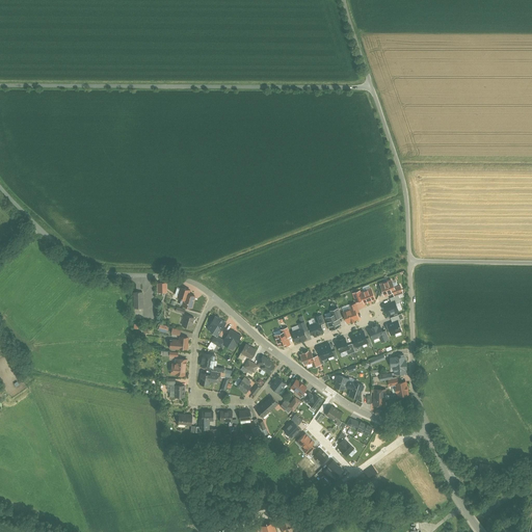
[(394,291),(395,294),(402,291),(400,284),(395,285),(392,277),(380,282),(384,294),(394,291)]
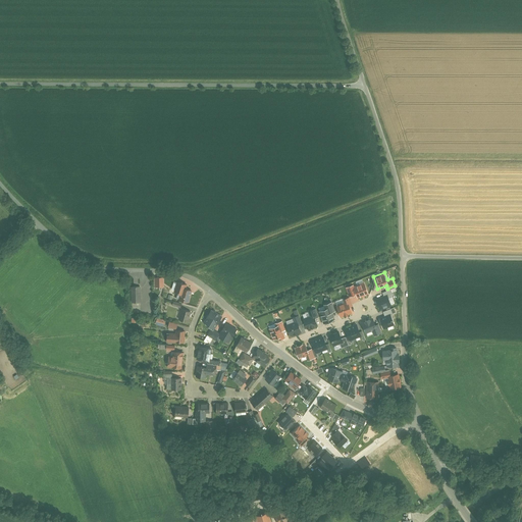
[(187,284),(177,281),(175,291),(181,293),(183,288),(186,289),(187,284)]
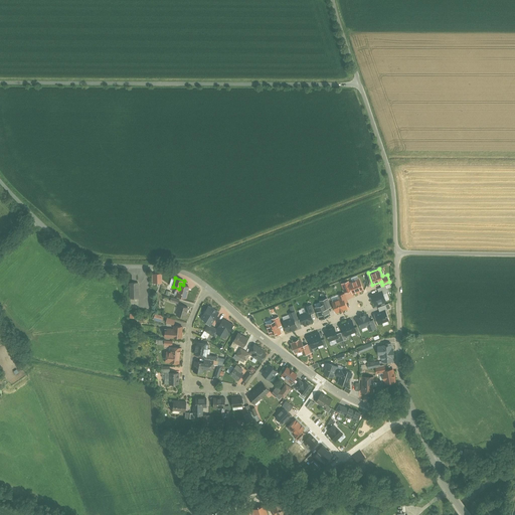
[(359,278),(349,281),(348,280),(342,283),(345,292),(351,289),(353,293),(364,289),(359,278)]
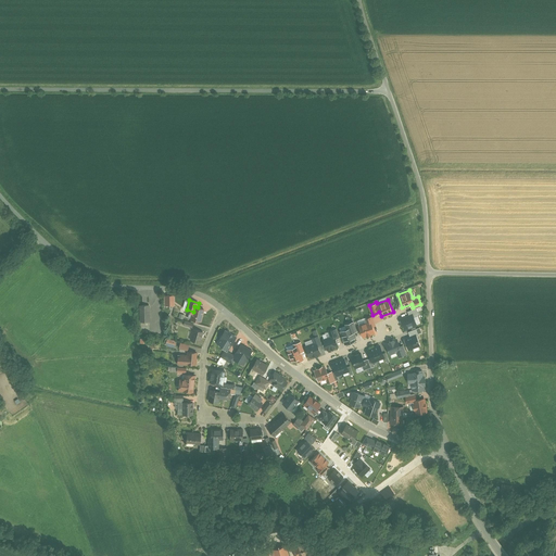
[(150,304),(139,304),(140,321),(150,321),(150,304)]
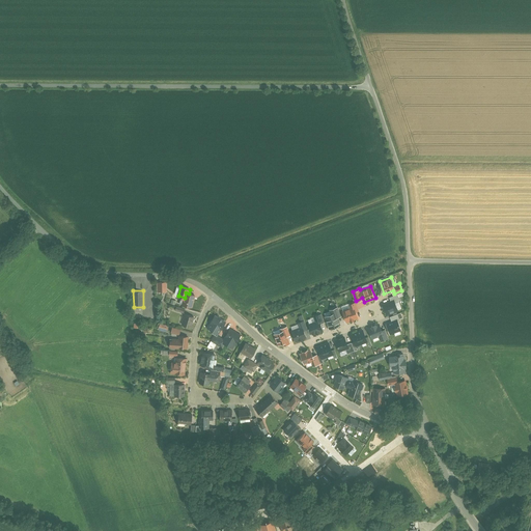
[(189,294),(186,292),(185,298),(183,304),(192,306),(193,301),(195,296),(189,294)]
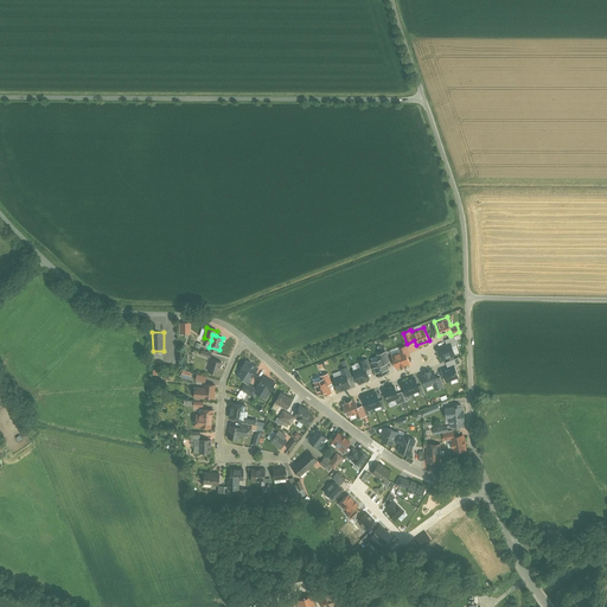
[(451,342),(438,346),(441,358),(455,353),(451,342)]
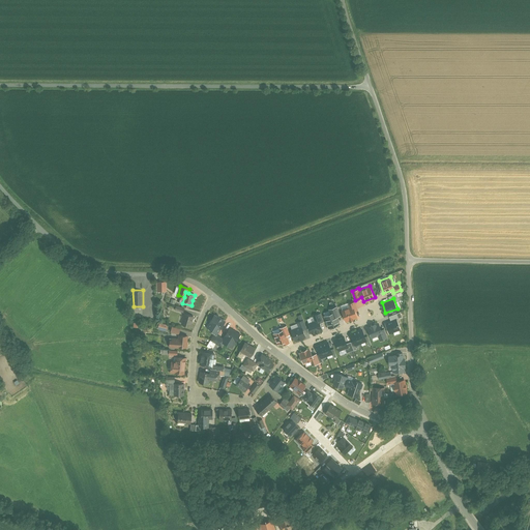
[(350,302),(351,305),(342,308),(346,321),(358,317),(355,310),(357,308),(355,300),(350,302)]
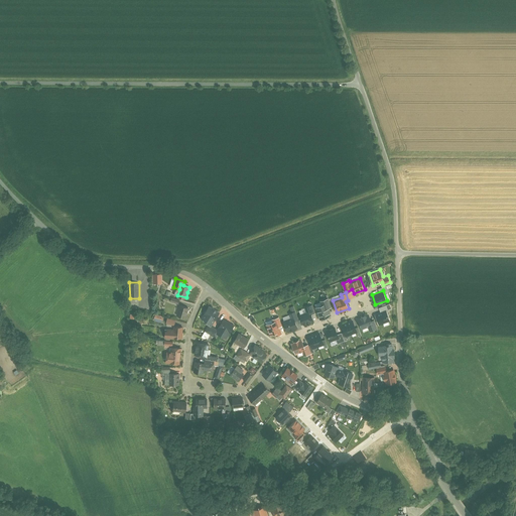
[(321,299),(323,304),(315,306),(319,318),(331,314),(328,307),(331,305),(328,297),(321,299)]
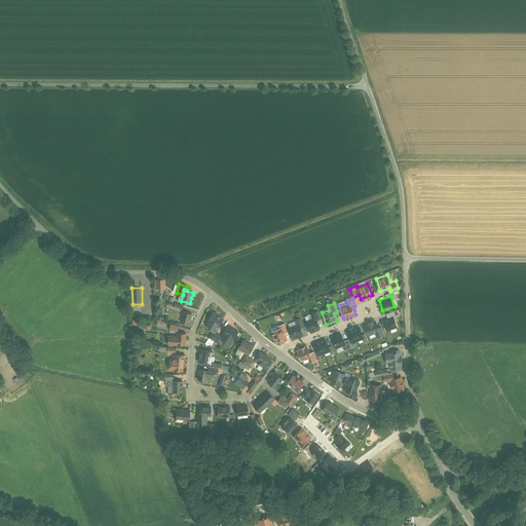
[(321,327),(317,318),(320,318),(316,310),(311,311),(313,316),(305,320),(309,331),(321,327)]
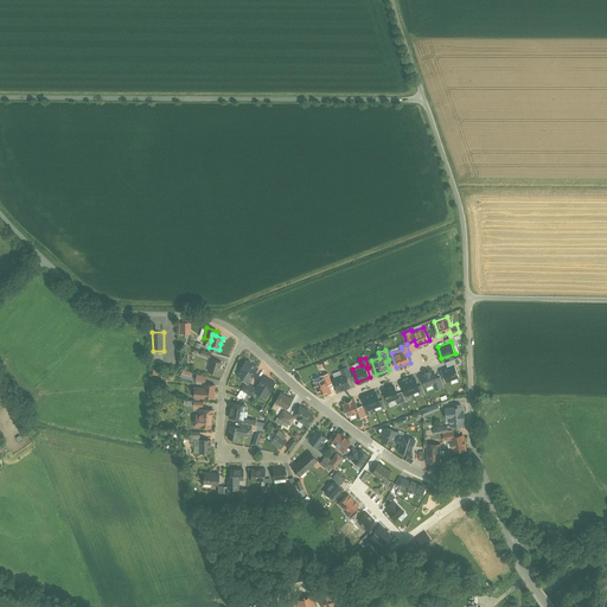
[(222,362),(212,359),(209,370),(218,374),(222,362)]
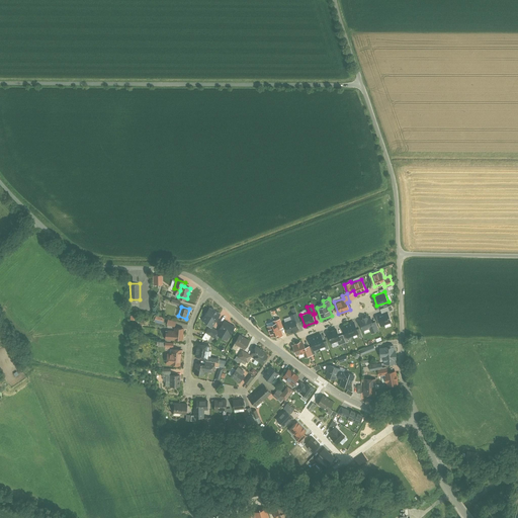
[(213,309),(211,309),(209,308),(207,312),(206,312),(205,314),(205,315),(205,316),(203,318),(209,322),(207,325),(209,326),(211,327),(216,322),(220,314),(214,311),(214,310),(213,309)]
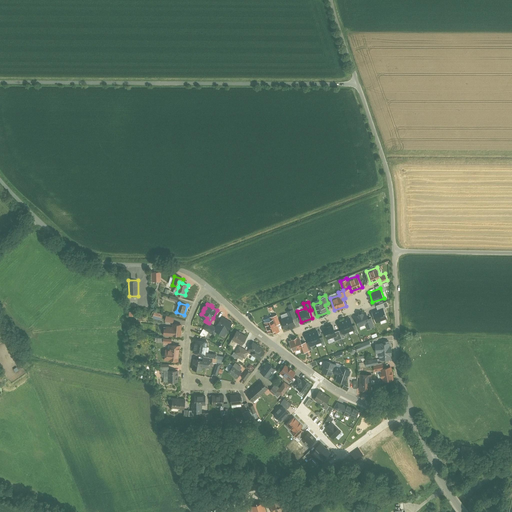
[(383,307),(372,311),(376,321),(386,318),(383,307)]
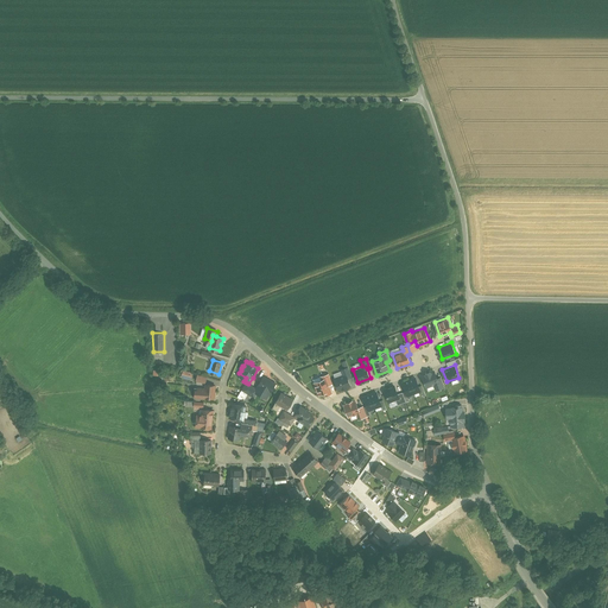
[(343,373),(334,377),(339,390),(350,386),(348,377),(350,375),(348,366),(342,368),(343,373)]
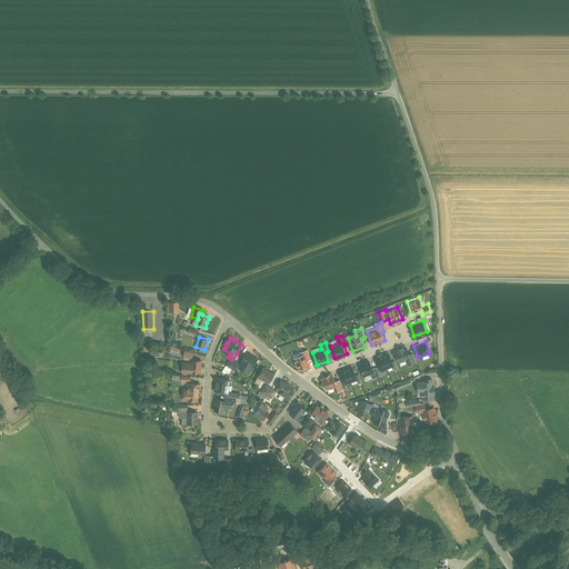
[(412,352),(409,353),(407,345),(395,349),(399,362),(407,360),(408,363),(416,361),(412,352)]
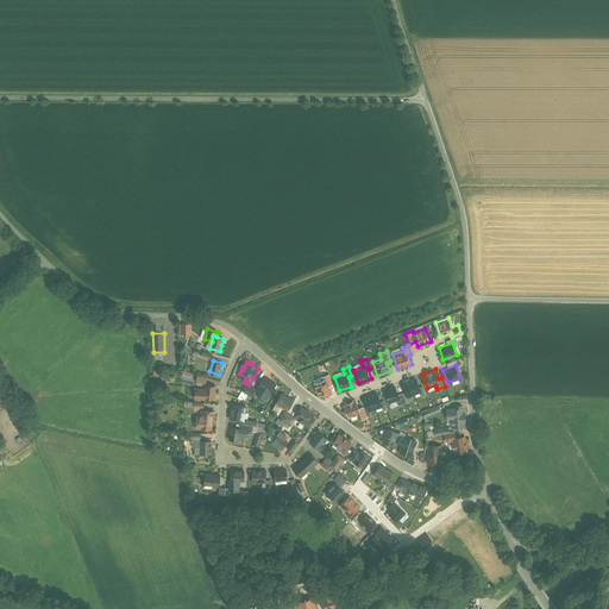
[(328,374),(322,376),(324,378),(314,382),(319,394),(331,390),(328,384),(332,383),(328,374)]
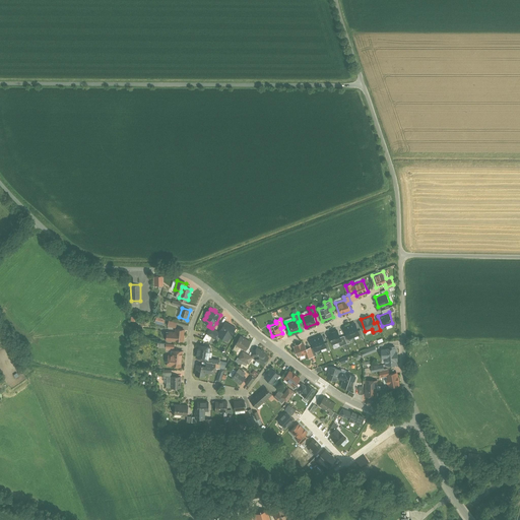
[(230,324),(225,322),(220,330),(219,332),(218,334),(219,336),(223,338),(224,336),(229,339),(231,335),(236,328),(232,325),(230,324)]
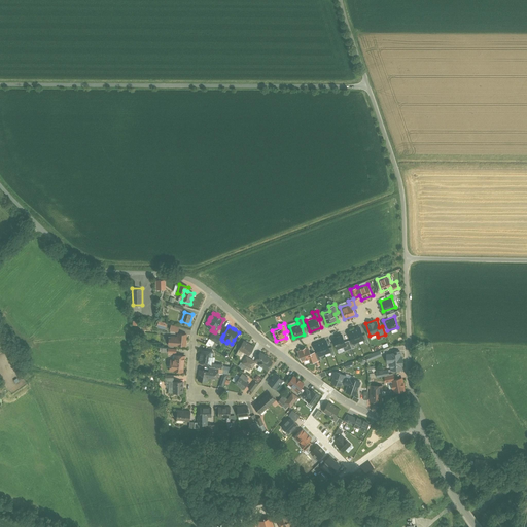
[(360,326),(354,327),(358,341),(364,339),(365,342),(369,341),(365,334),(363,335),(360,326)]
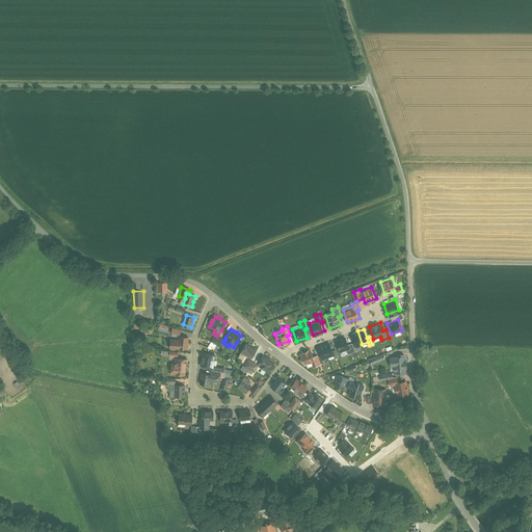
[(356,345),(362,344),(357,330),(352,333),(354,342),(352,343),(355,350),(357,349),(356,345)]
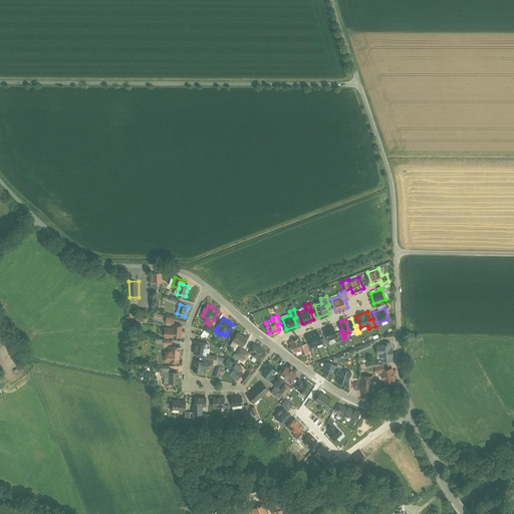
[(210,324),(208,323),(205,329),(210,332),(214,326),(210,324)]
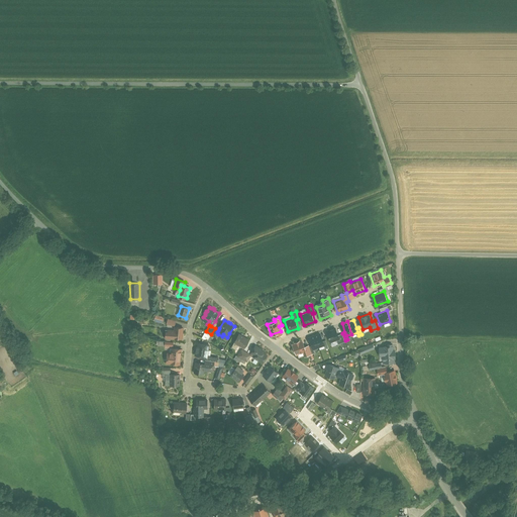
[(177,327),(175,326),(175,331),(167,330),(166,337),(174,338),(175,337),(182,337),(183,327),(179,327),(177,326),(177,327)]
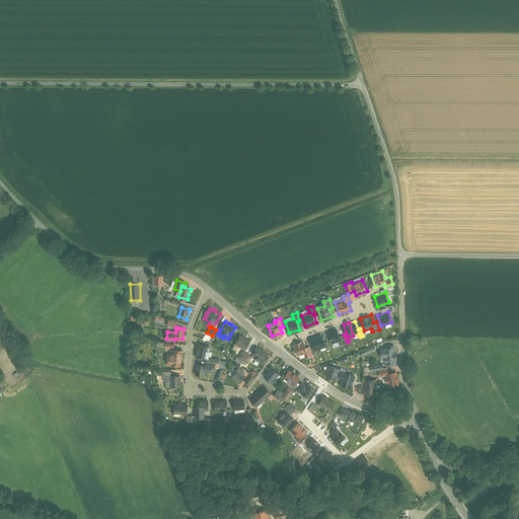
[(337,329),(328,332),(329,337),(331,343),(336,342),(341,340),(337,329)]
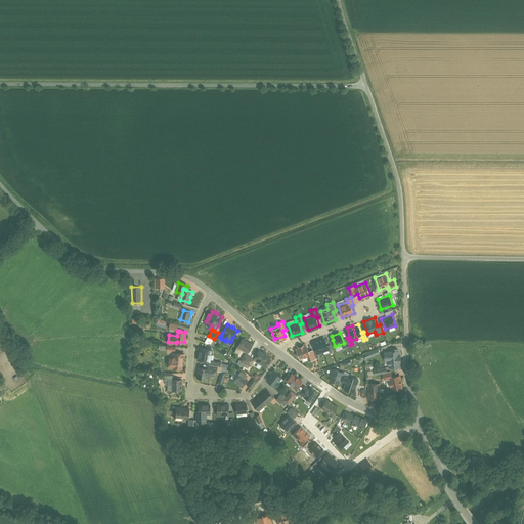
[(214,339),(209,336),(205,342),(211,345),(211,344),(214,339)]
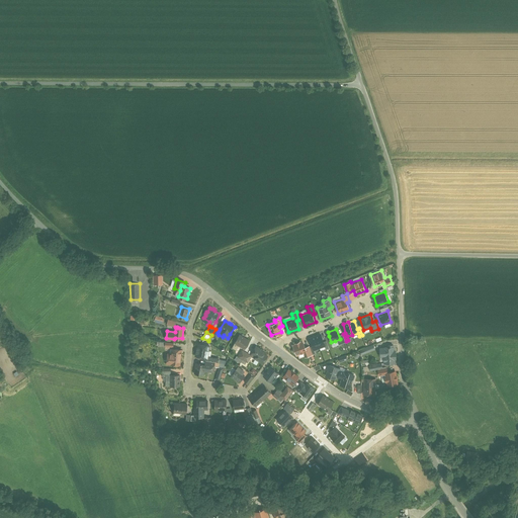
[(250,341),(240,335),(235,343),(245,349),(250,341)]
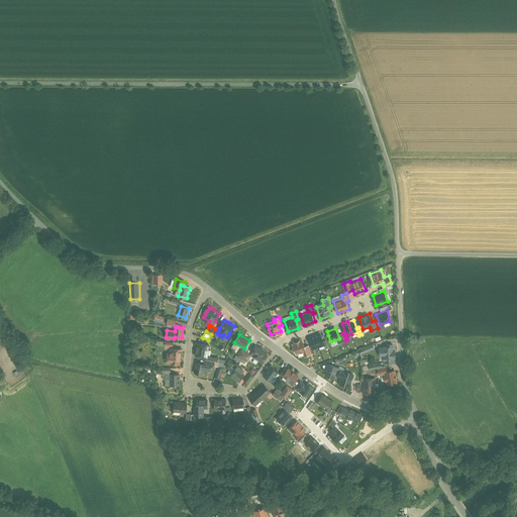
[(324,344),(320,334),(315,336),(319,346),(324,344)]
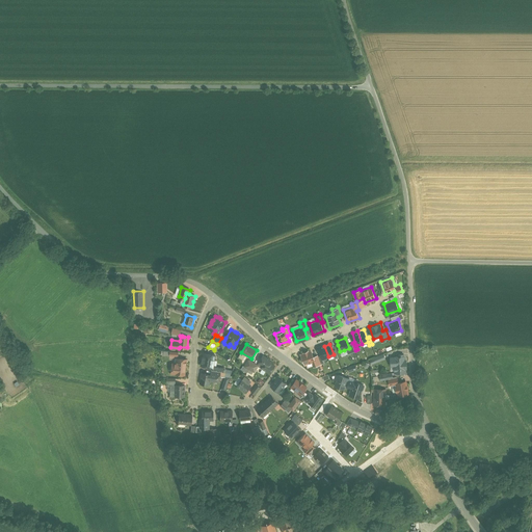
[(328,356),(324,346),(318,348),(322,358),(328,356)]
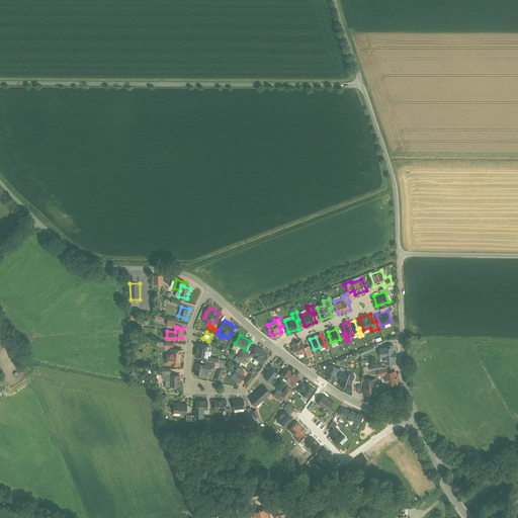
[(296,355),(305,352),(306,356),(312,354),(309,345),(306,346),(303,340),(292,343),(296,355)]
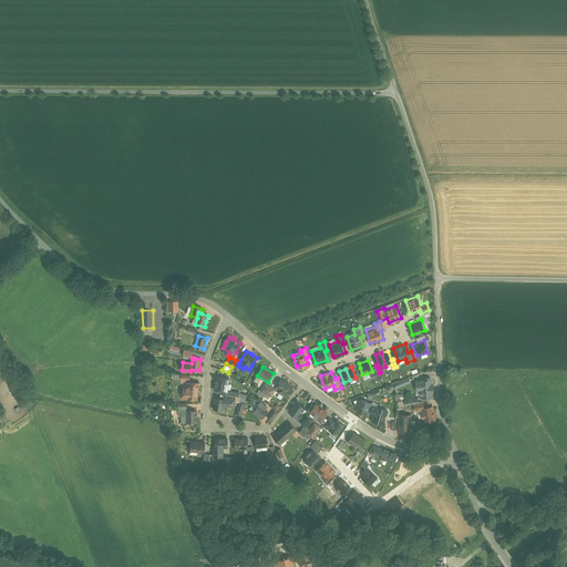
[(229,378),(217,375),(217,377),(216,381),(215,380),(214,381),(214,383),(215,384),(215,389),(222,390),(227,391),(227,390),(229,378)]
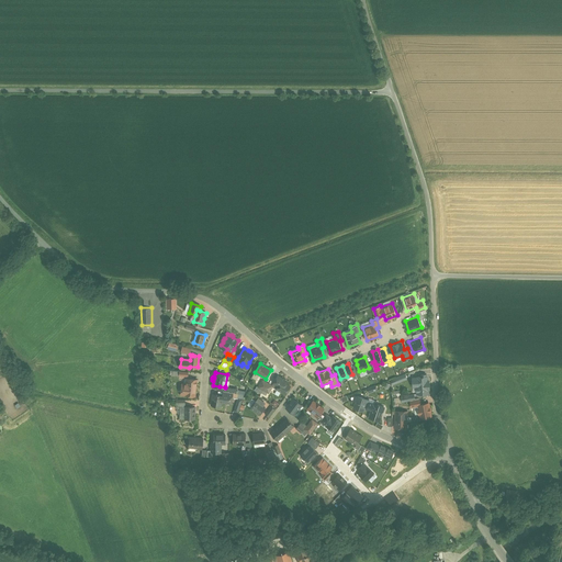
[(422,374),(420,375),(422,377),(416,377),(416,378),(413,378),(413,381),(413,386),(417,386),(417,394),(428,393),(428,389),(429,389),(429,381),(428,381),(427,377),(426,377),(426,375),(426,374),(422,374)]
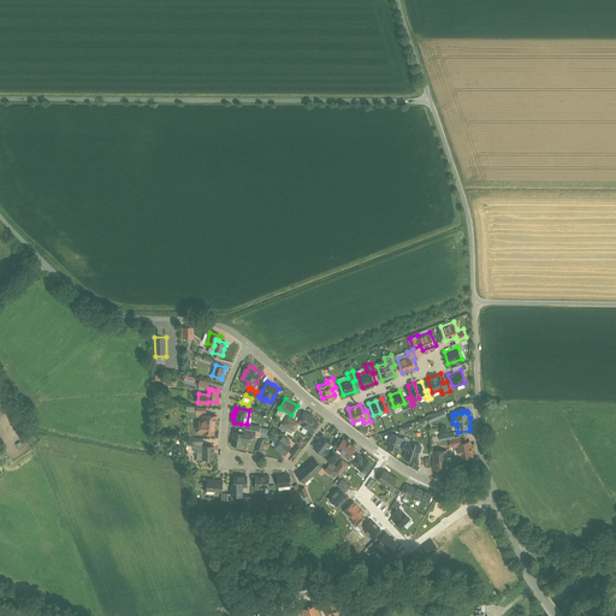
[(315,419),(304,412),(300,421),(304,424),(311,427),(314,421),(315,419)]
